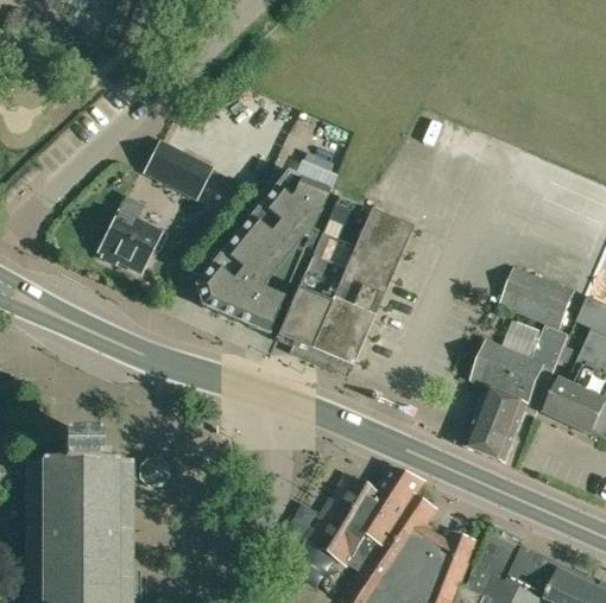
[(197,196),(213,166),(162,140),(146,170),(197,196)]
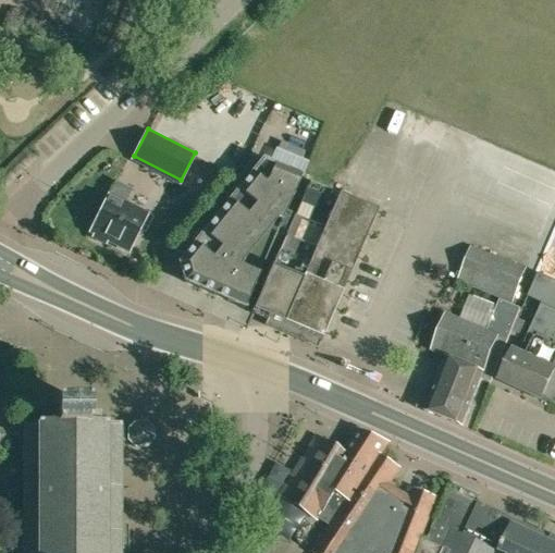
[(303,174),(261,156),(238,183),(242,185),(181,260),(186,279),(246,305),(303,174)]
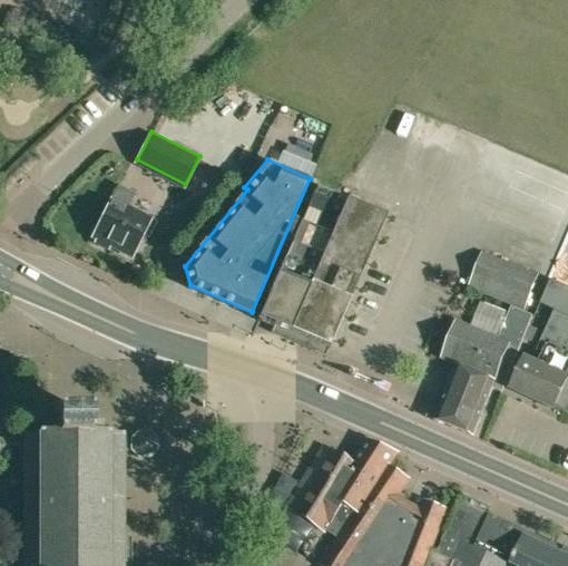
[(331,345),(388,212),(317,182),(261,315),(331,345)]
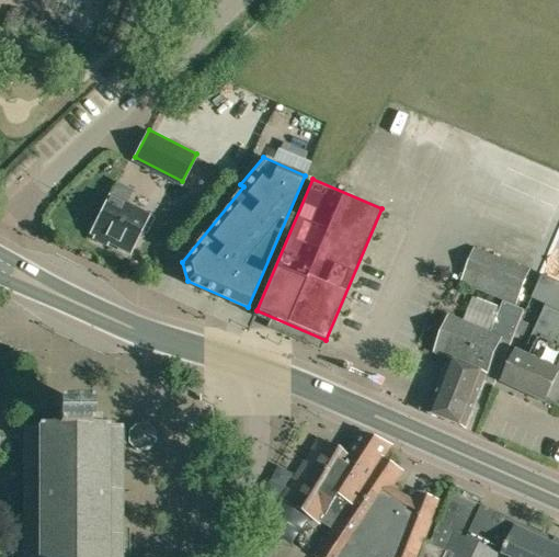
[(147,232),(156,216),(127,202),(135,188),(118,180),(111,193),(92,230),(95,231),(94,236),(107,242),(110,239),(132,250),(139,234),(141,234),(143,230),(147,232)]
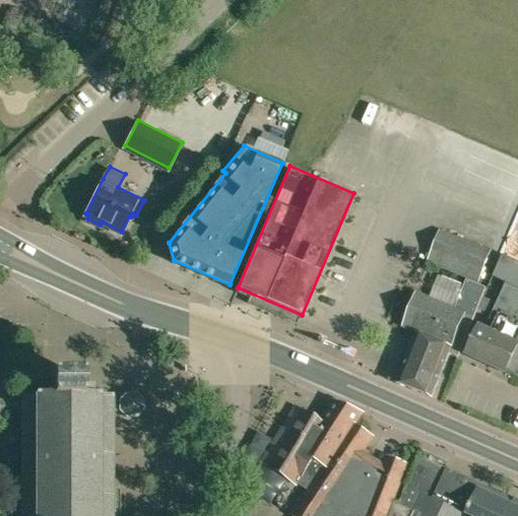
[(492,249),(443,229),(436,248),(434,253),(482,272),(484,267),(492,249)]
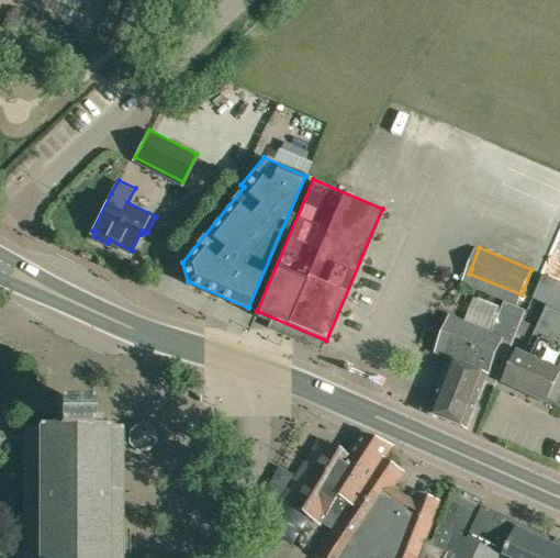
[(551,298),(559,280),(559,278),(546,271),(537,291),(551,298)]
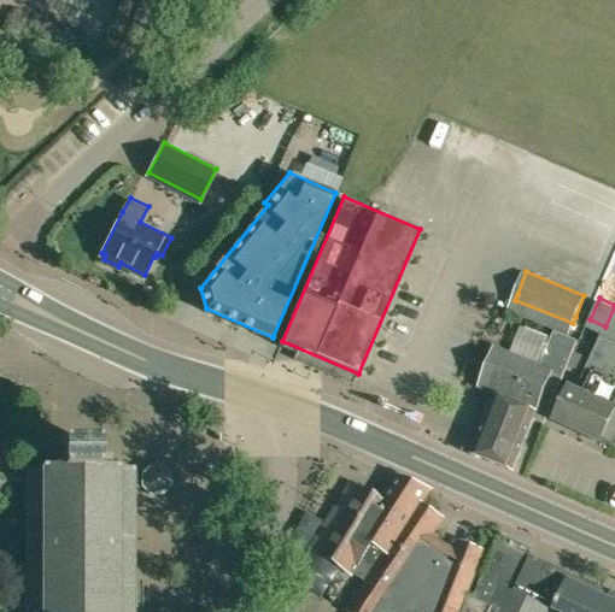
[(473,451),(515,468),(536,415),(546,419),(579,337),(556,328),(543,362),(497,343),(480,384),(496,390),(473,451)]
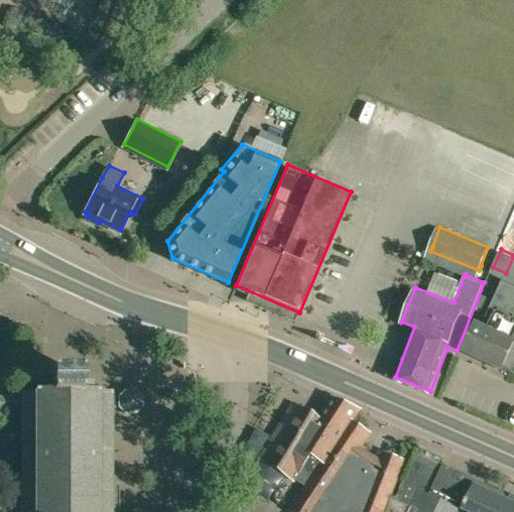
[(477,321),(464,348),(504,366),(504,364),(513,368),(513,281),(504,277),(483,324),(477,321)]
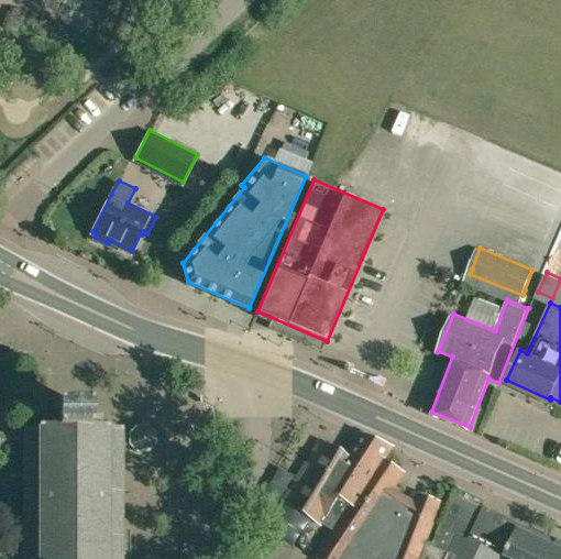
[(90,413),(90,405),(58,405),(58,413),(45,413),(46,425),(26,425),(26,433),(2,433),(0,438),(0,452),(2,455),(6,442),(25,442),(26,449),(23,448),(23,462),(26,462),(25,538),(23,538),(23,551),(25,552),(25,558),(121,558),(122,552),(124,552),(124,539),(122,539),(122,441),(123,441),(124,444),(129,444),(130,441),(132,441),(139,449),(150,449),(156,441),(156,433),(150,425),(140,425),(132,431),(122,430),(122,425),(102,425),(102,413),(90,413)]
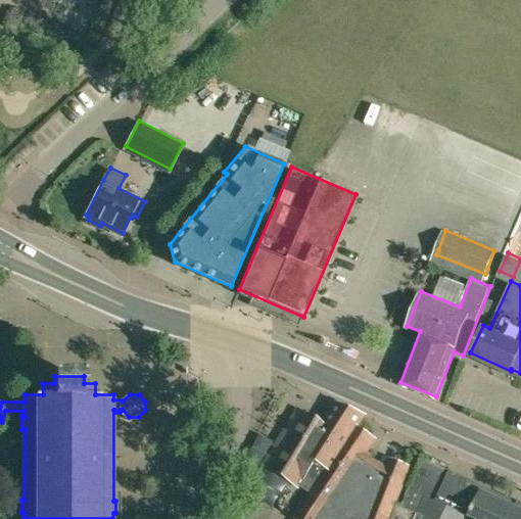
[(389,518),(411,463),(391,455),(387,464),(367,451),(377,435),(360,424),(368,412),(338,400),(324,422),(300,407),(265,462),(311,492),(296,514),(303,518),(389,518)]
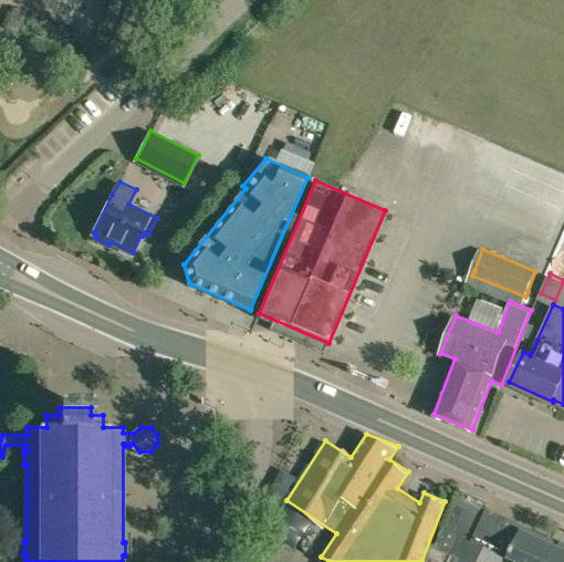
[(563,548),(549,541),(550,537),(489,508),(487,511),(456,497),(437,545),(431,543),(424,561),(563,561),(563,548)]
